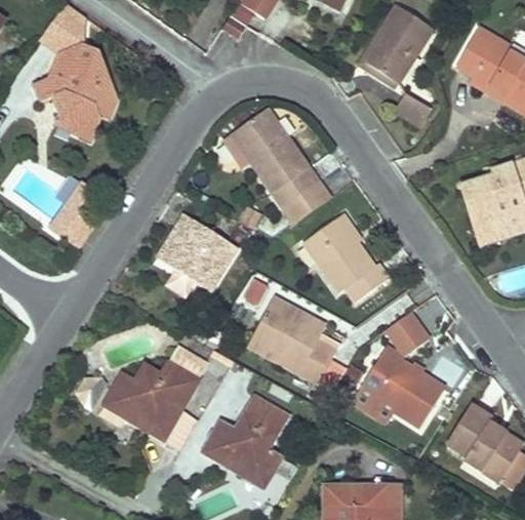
[(320,0),(339,9),(345,0),(320,0)]
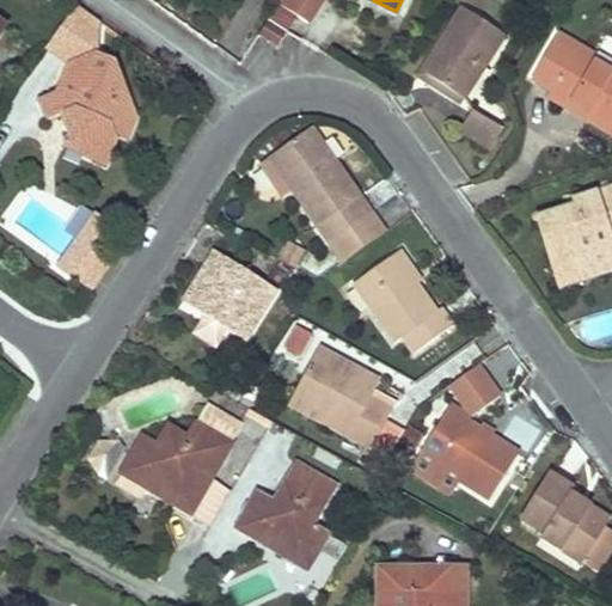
[(460,7),(440,38),(446,42),(427,73),(464,96),(502,34),(460,7)]
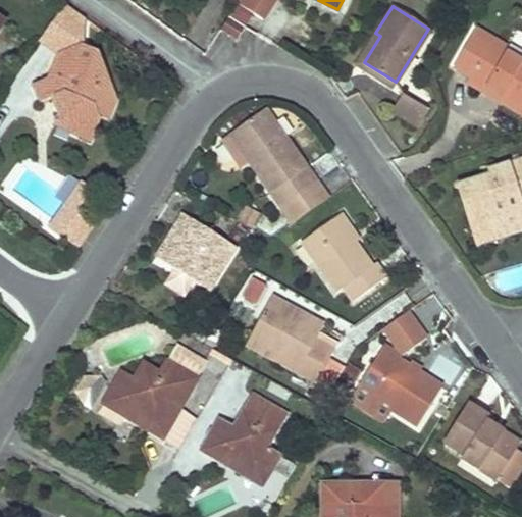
[(75,19),(66,12),(47,39),(56,45),(75,19)]
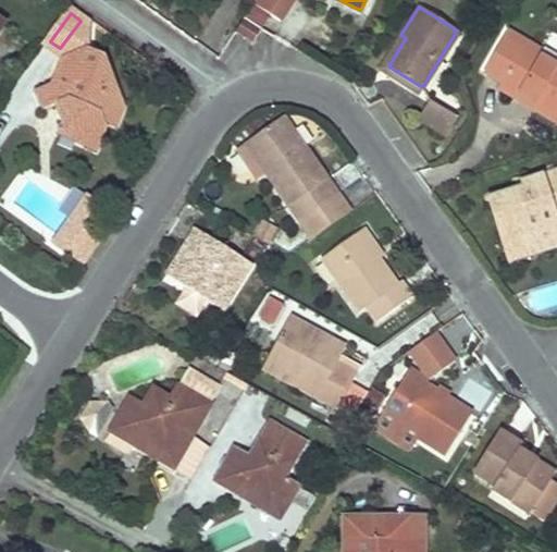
[(260,26),(244,16),(233,32),(250,43),(260,26)]
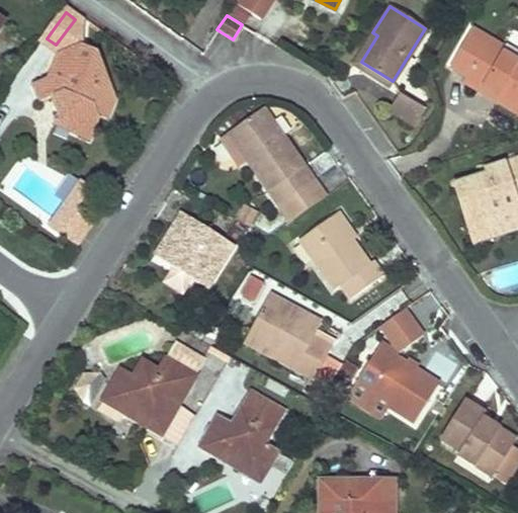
[(517,60),(469,31),(449,64),(465,74),(499,94),(517,105),(517,60)]
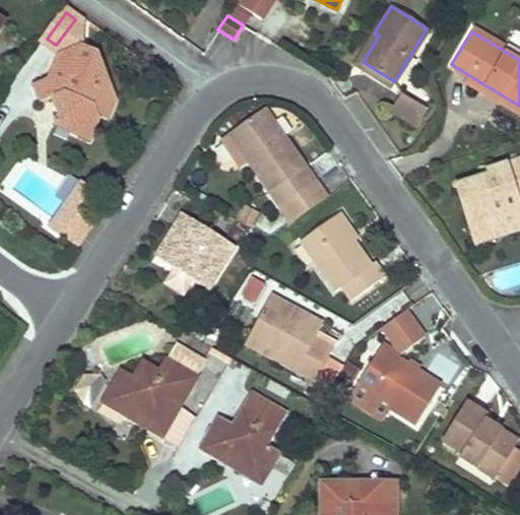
[(374,33),(354,64),(391,86),(394,81),(363,62),(379,36),(374,33)]
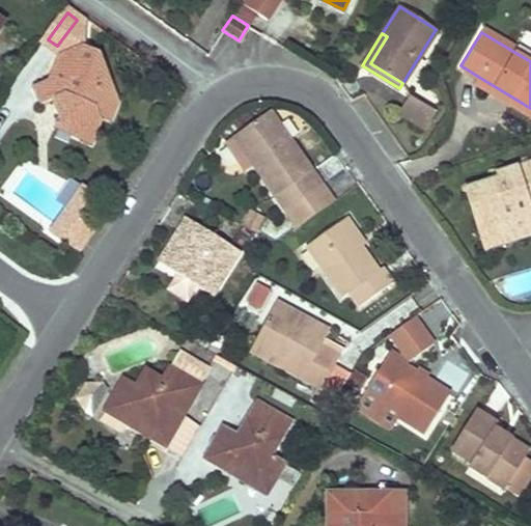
[(87,44),(64,56),(67,63),(58,67),(62,77),(36,89),(44,104),(58,98),(64,111),(60,129),(89,141),(101,135),(107,120),(102,108),(115,103),(119,93),(99,49),(87,44)]
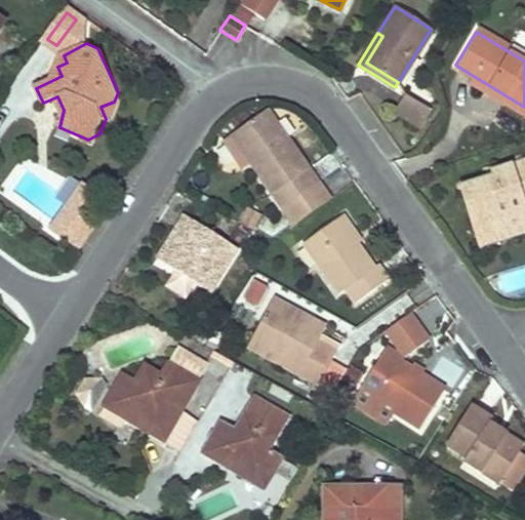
[(472,75),(469,81),(501,102),(506,95),(472,75)]
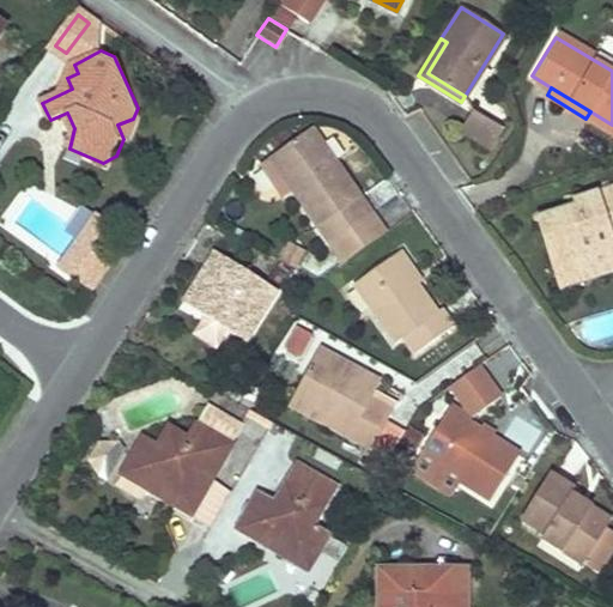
[(141,116),(138,108),(133,119),(117,125),(123,139),(133,135),(141,116)]
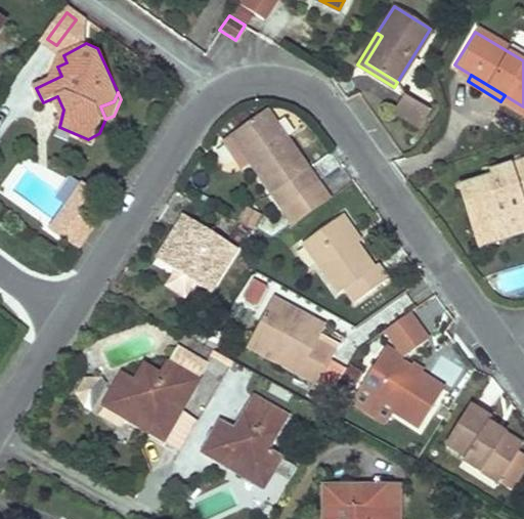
[(401,92),(389,112),(415,127),(426,109),(401,92)]
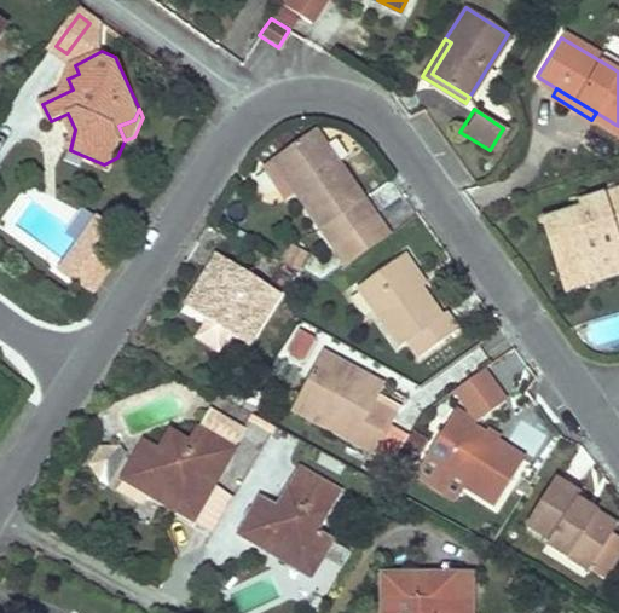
[(333,242),(335,240),(350,261),(389,233),(314,127),(255,168),(279,201),(295,190),(333,242)]
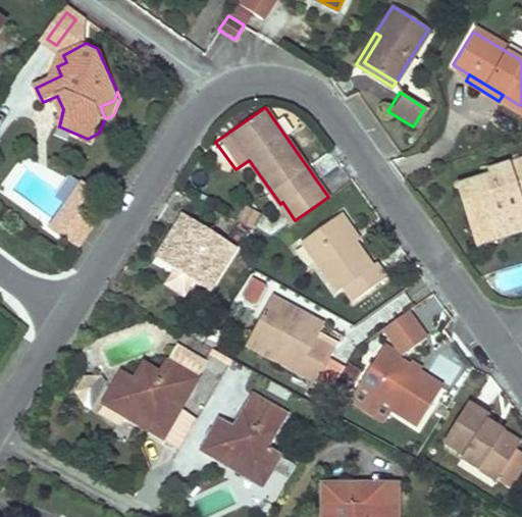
[(490,177),(459,188),(473,234),(494,226),(498,236),(514,230),(510,221),(521,216),(521,215),(518,202),(521,201),(521,158),(488,171),(490,177)]
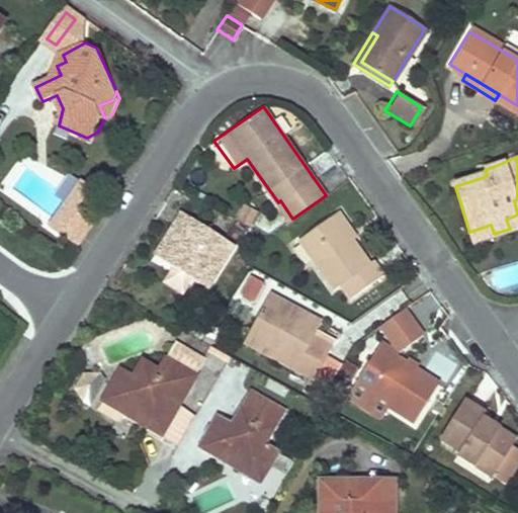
[(81,178),(65,202),(76,211),(93,187),(81,178)]
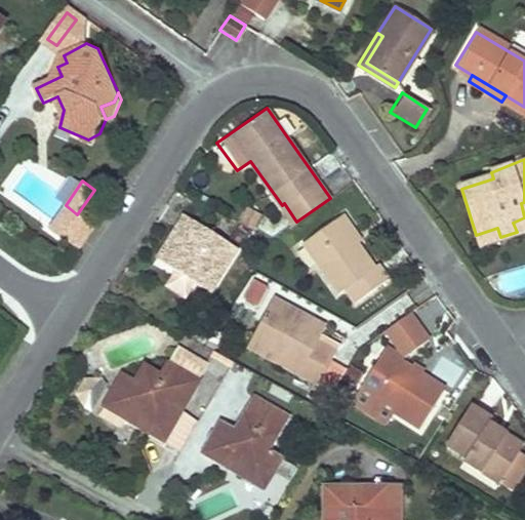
[(66,205),(49,228),(79,248),(93,226),(77,214),(66,205)]
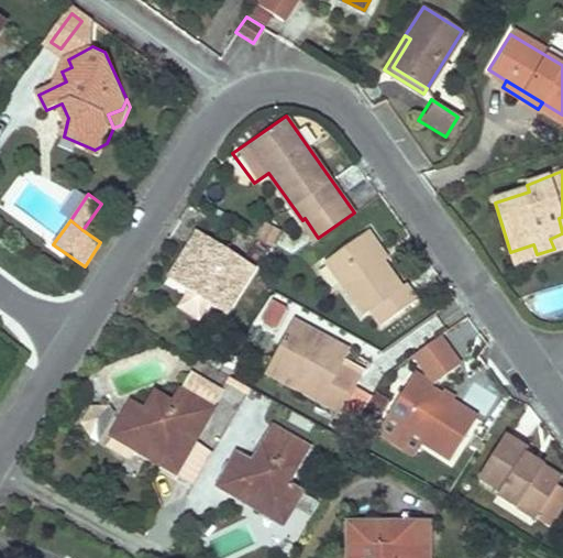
[(370,229),(362,233),(382,260),(388,255),(370,229)]
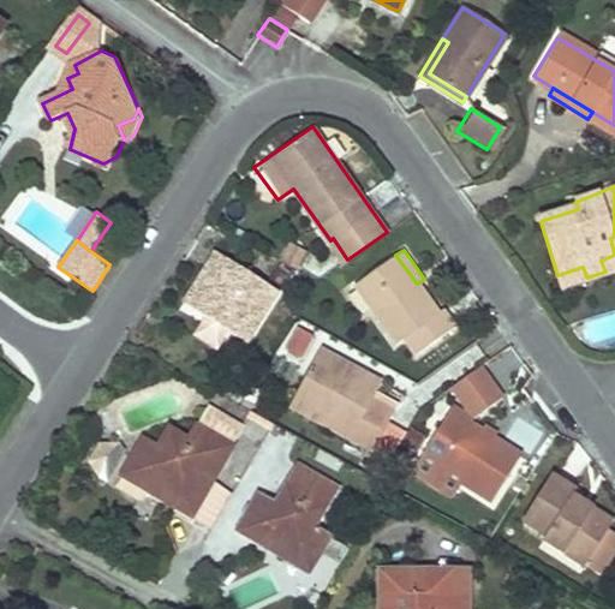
[(220,254),(189,305),(246,340),(276,288),(220,254)]
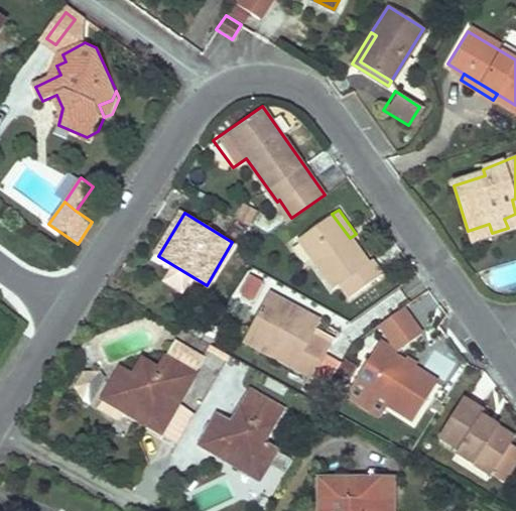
[(332,214),(296,238),(332,287),(339,283),(348,295),(382,272),(371,257),(366,260),(350,238),(332,214)]
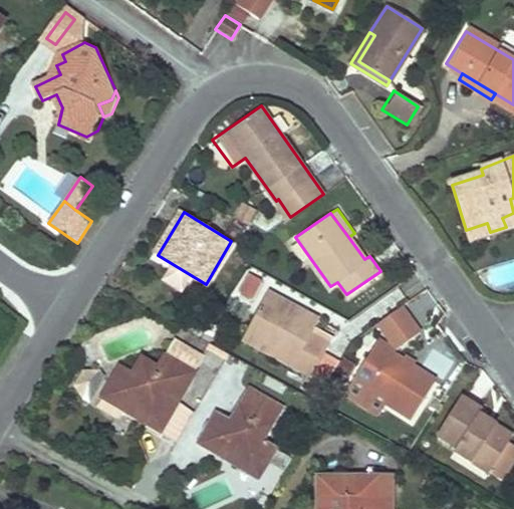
[(513,213),(502,218),(506,227),(513,224),(513,213)]
